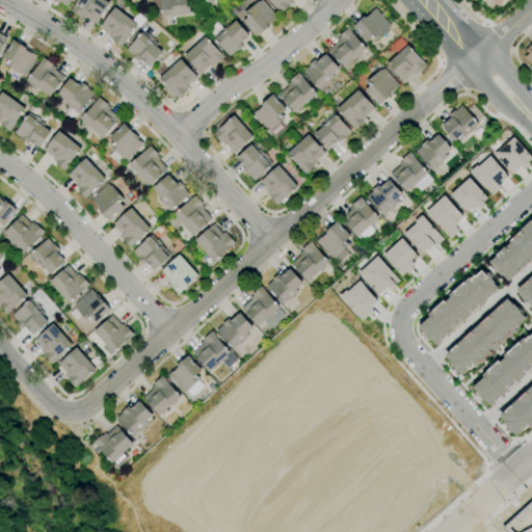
[(97,24),(85,17),(85,19),(81,16),(80,18),(71,11),(78,0),(105,0),(110,3),(97,24)]
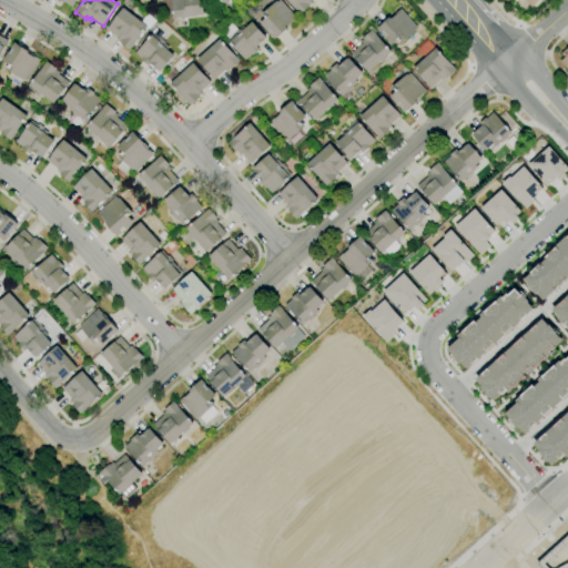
[(173,19),(171,0),(202,0),(204,16),(173,19)]
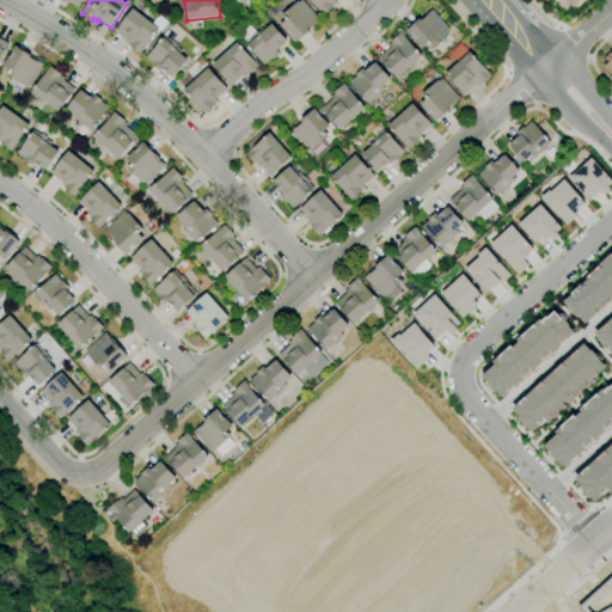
[(295,43),(280,25),(282,23),(279,18),(298,1),(299,2),(301,0),(319,20),(308,30),(310,31),(295,43)]
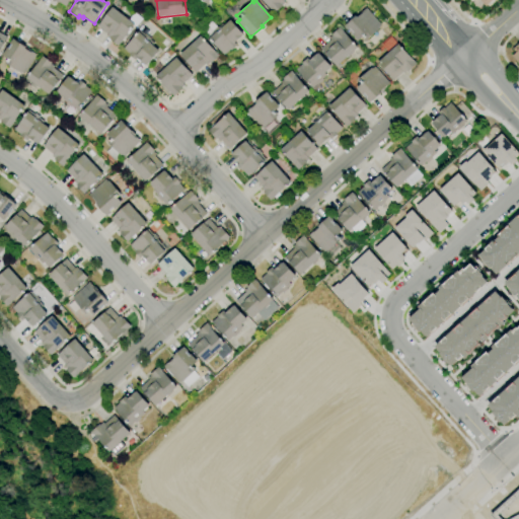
[(274,13),(262,0),(285,0),(284,1),(285,3),(282,5),(282,6),(274,13)]
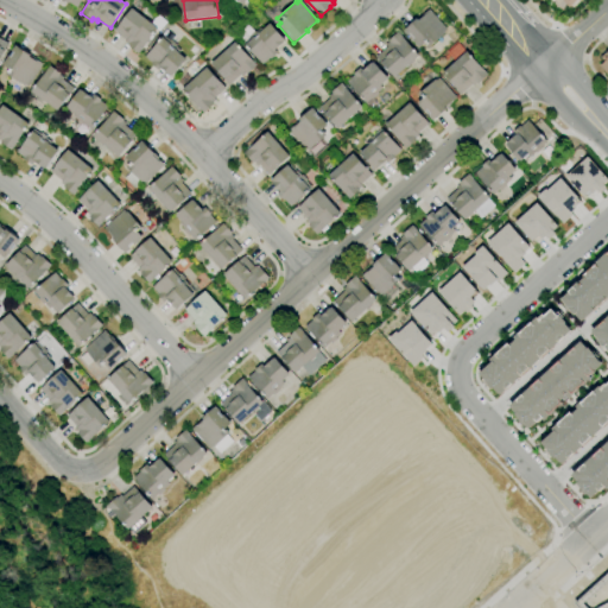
[(138,54),(128,46),(130,45),(125,42),(127,39),(115,31),(132,10),(147,20),(147,19),(152,23),(152,25),(157,29),(138,54)]
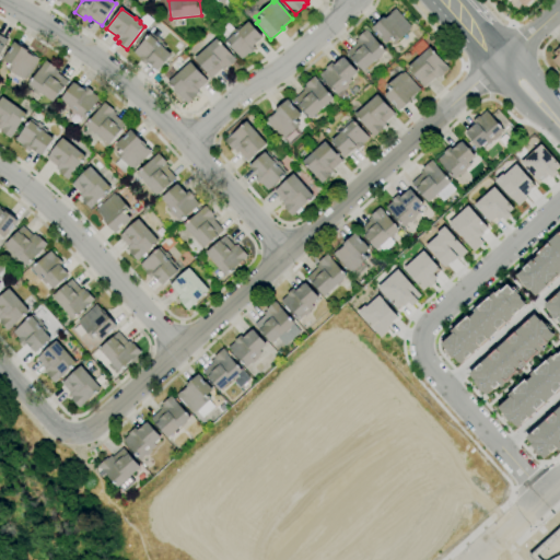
[(386,45),(380,37),(381,36),(377,32),(376,33),(372,28),(384,18),(386,20),(388,16),(388,15),(395,9),(411,27),(409,28),(410,30),(395,44),(392,41),(386,45)]
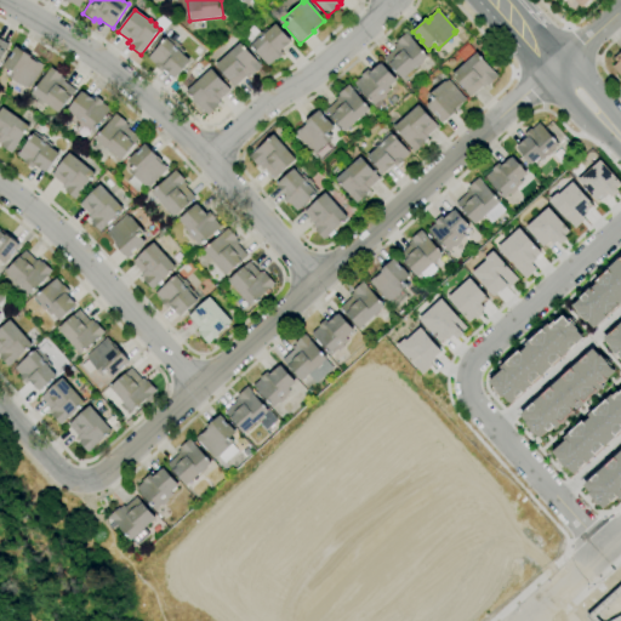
[(268,66),(250,46),(260,39),(263,36),(262,35),(265,33),(266,34),(275,24),(291,41),(280,51),(284,55),(277,61),(275,60),(268,66)]
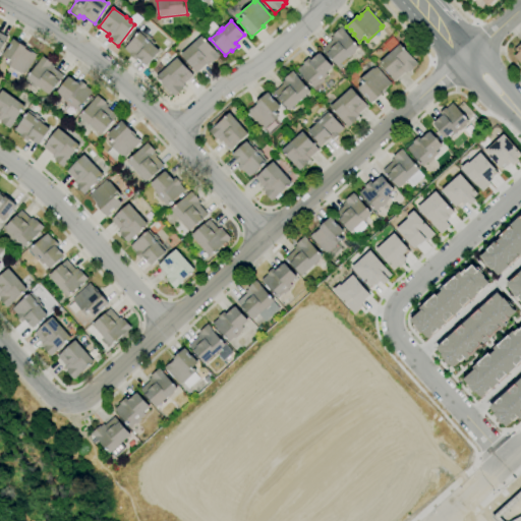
[(338,67),(323,49),(332,41),(331,39),(333,36),(332,36),(341,27),(359,48),(354,52),(355,53),(351,56),(338,67)]
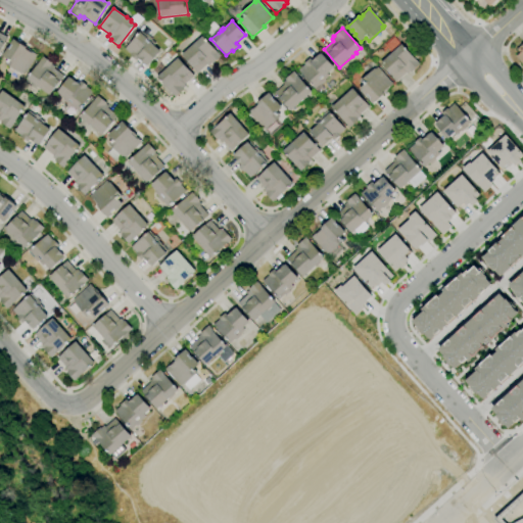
[(147,65),(139,58),(136,61),(131,56),(131,55),(125,49),(141,31),(146,35),(147,34),(152,39),(151,40),(155,44),(153,46),(159,52),(147,65)]
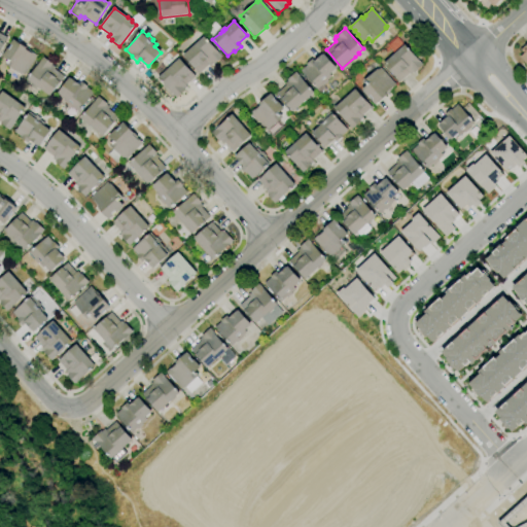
[(200,74),(195,69),(195,68),(183,56),(196,44),(190,40),(192,37),(196,33),(199,33),(221,57),(213,65),(213,64),(210,66),(209,65),(200,74)]
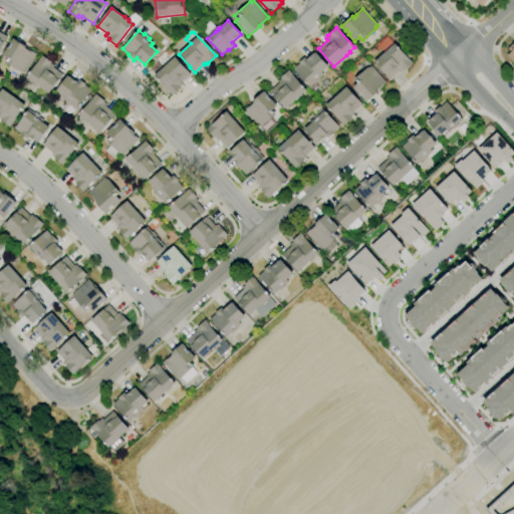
[(24,73),(21,71),(21,72),(3,62),(6,58),(2,55),(7,47),(9,48),(11,43),(10,43),(13,39),(16,41),(30,49),(30,50),(36,54),(24,73)]
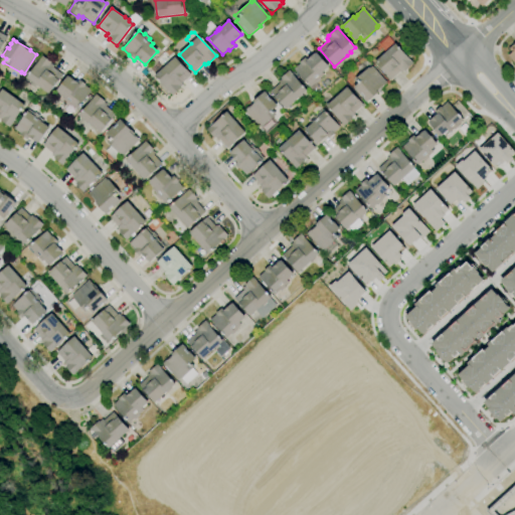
[(514,63),(514,41),(505,50),(514,63)]
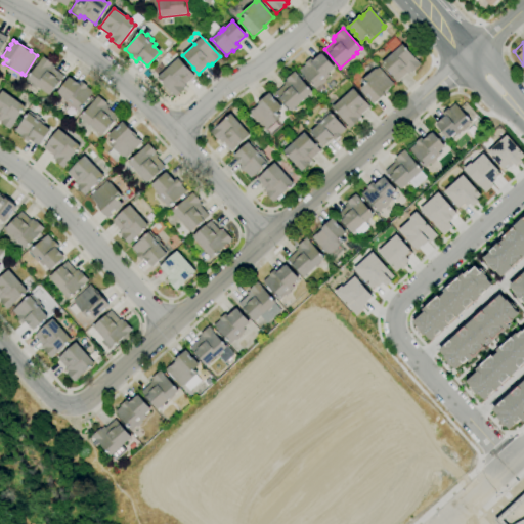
[(397,81),(393,76),(392,77),(381,63),(402,44),(421,64),(411,73),(410,72),(408,74),(407,73),(397,81)]
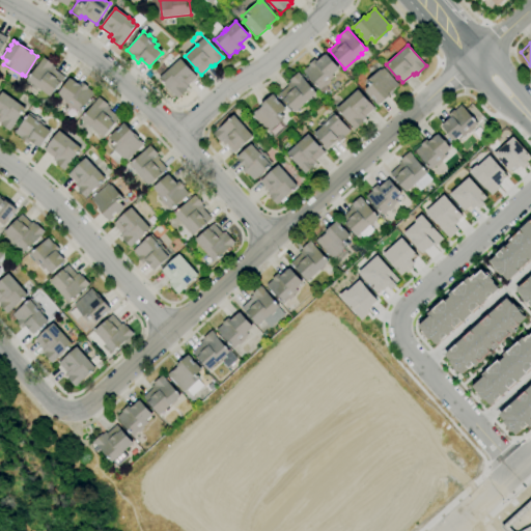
[(320,91),(303,72),(309,66),(308,65),(314,60),(316,62),(326,54),(338,70),(332,76),(334,77),(330,81),(331,82),(320,91)]
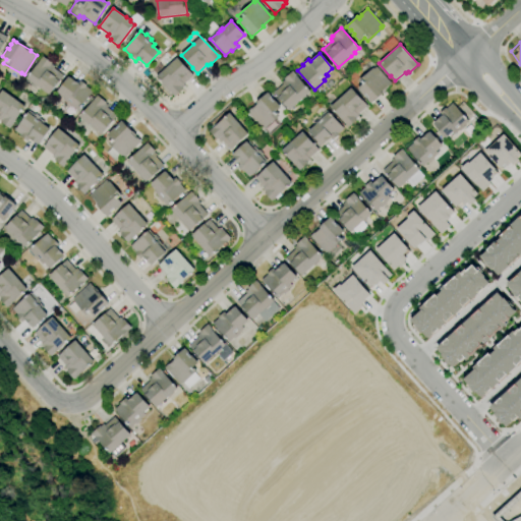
[(50,95),(27,78),(43,57),(52,63),(51,64),(54,66),(53,68),(63,75),(50,95)]
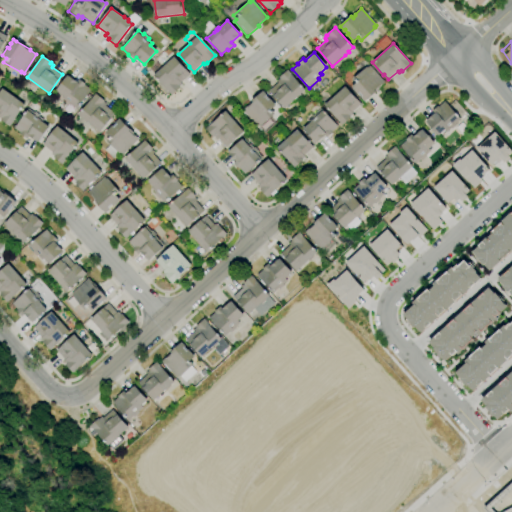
[(171,95),(165,88),(154,76),(154,75),(148,68),(155,61),(162,68),(174,57),(190,74),(180,83),(182,84),(179,87),(180,88),(171,95)]
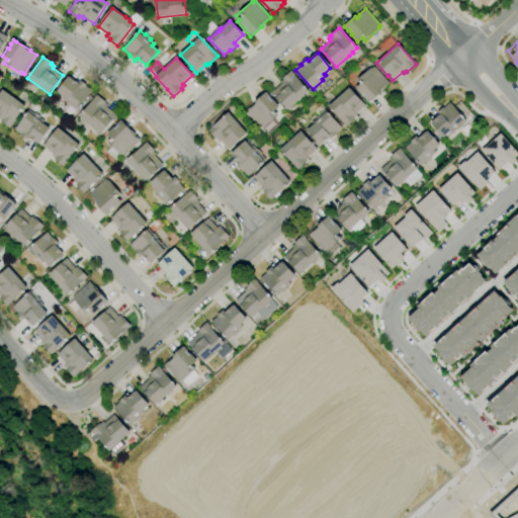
[(368,103),(365,99),(366,98),(363,95),(362,95),(356,88),(360,84),(357,80),(371,68),(372,69),(374,67),(390,84),(383,89),(384,90),(371,101),(371,100),(368,103)]
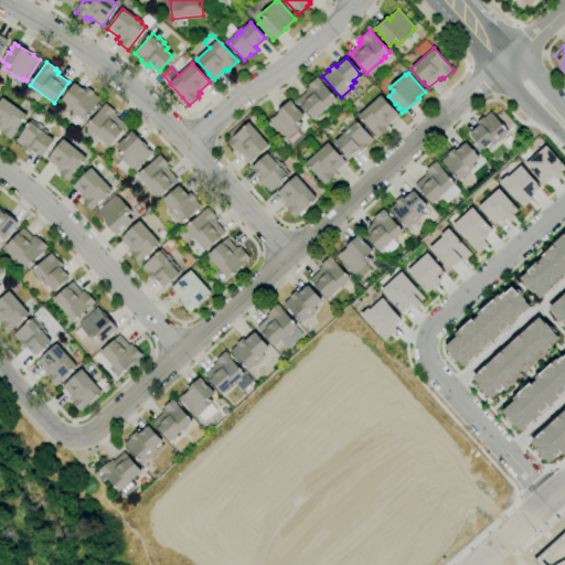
[(315,120),(297,100),(307,91),(306,89),(309,87),(308,86),(317,78),(337,99),(315,120)]
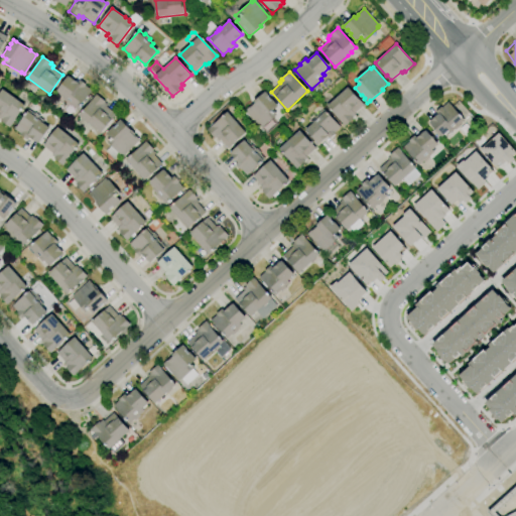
[(79,109),(74,106),(72,108),(60,100),(62,97),(56,93),(68,77),(78,84),(80,81),(86,85),(85,86),(92,91),(79,109)]
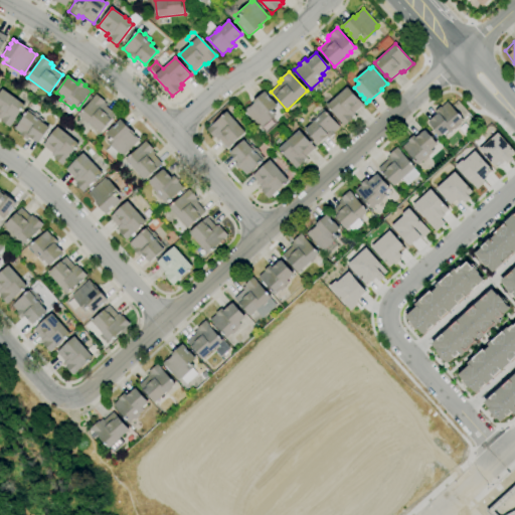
[(345,126),(327,106),(347,88),(363,105),(354,114),(355,115),(352,118),(353,119),(345,126)]
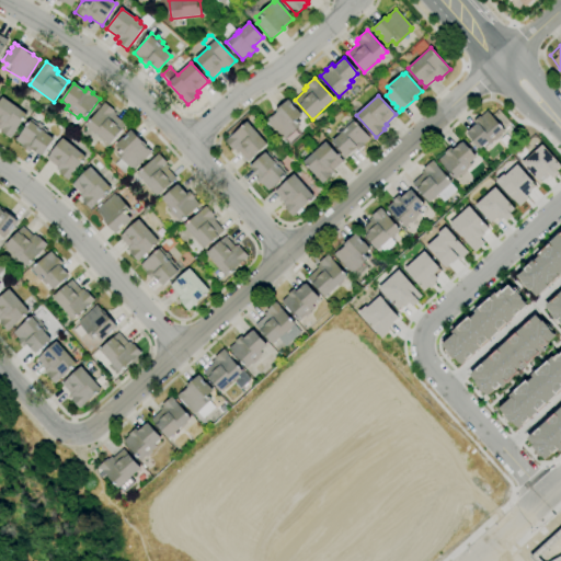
[(10,139),(0,133),(1,130),(0,129),(0,101),(3,98),(16,107),(18,106),(22,111),(21,112),(27,116),(10,139)]
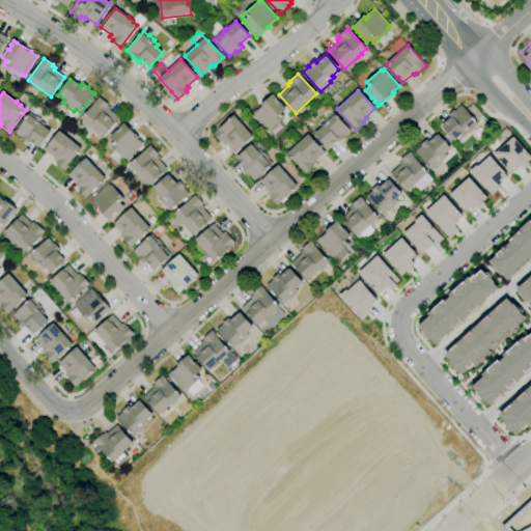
[(267,132),(252,114),(257,109),(258,110),(262,106),(261,105),(273,94),(277,99),(275,101),(278,105),(280,103),(286,110),(281,114),(285,118),(271,131),(270,130),(267,132)]
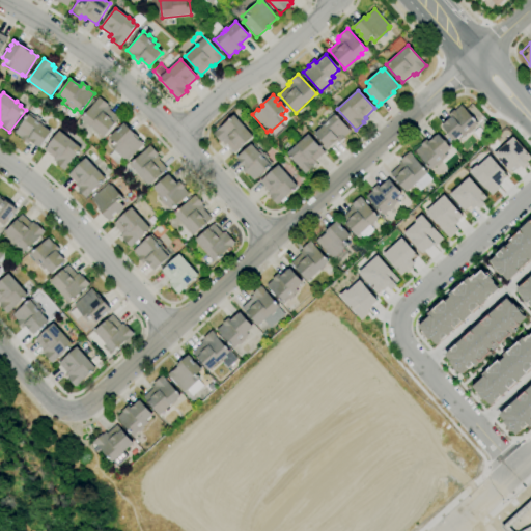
[(103,137),(81,118),(100,98),(109,105),(108,106),(110,109),(109,110),(119,118),(103,137)]
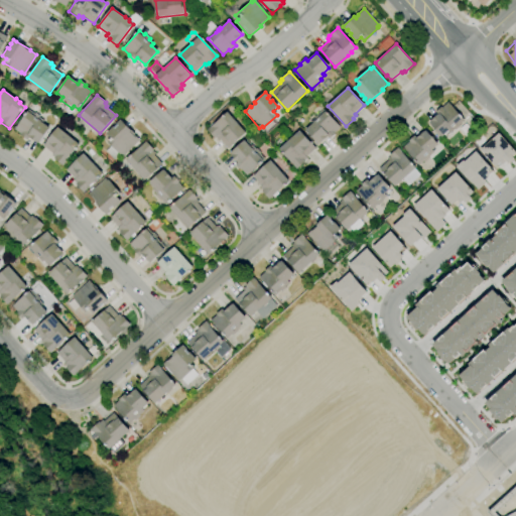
[(441,137),(428,123),(437,115),(435,112),(441,107),(441,108),(447,103),(464,121),(459,125),(460,127),(455,131),(455,130),(449,134),(447,132),(441,137)]
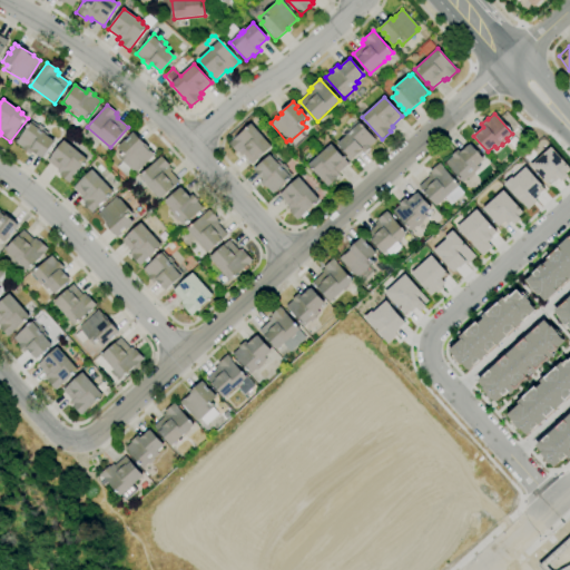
[(42,159),(32,151),(30,155),(22,149),(23,148),(16,144),(32,121),(38,126),(39,125),(45,128),(42,130),(49,134),(47,136),(55,141),(42,159)]
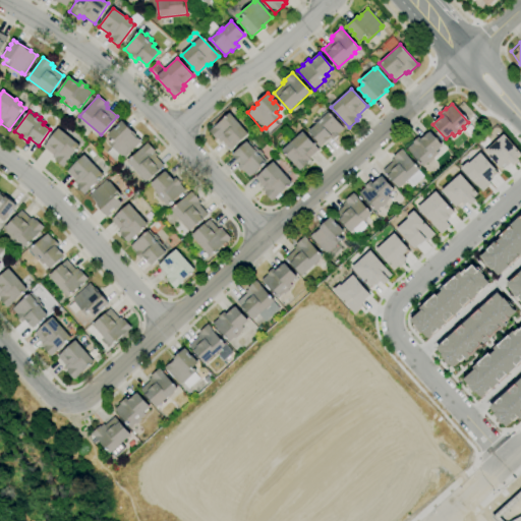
[(230,151),(222,140),(220,141),(218,138),(216,140),(209,132),(229,113),(233,118),(234,117),(238,121),(237,122),(248,134),(230,151)]
